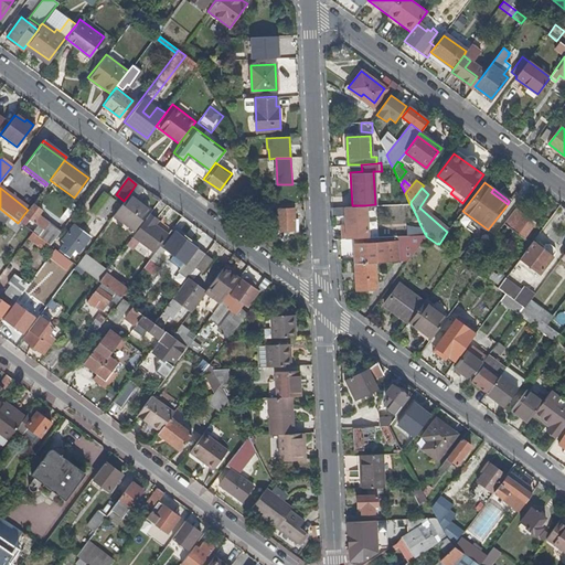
[(89,211),(99,217),(113,200),(112,199),(103,192),(89,211)]
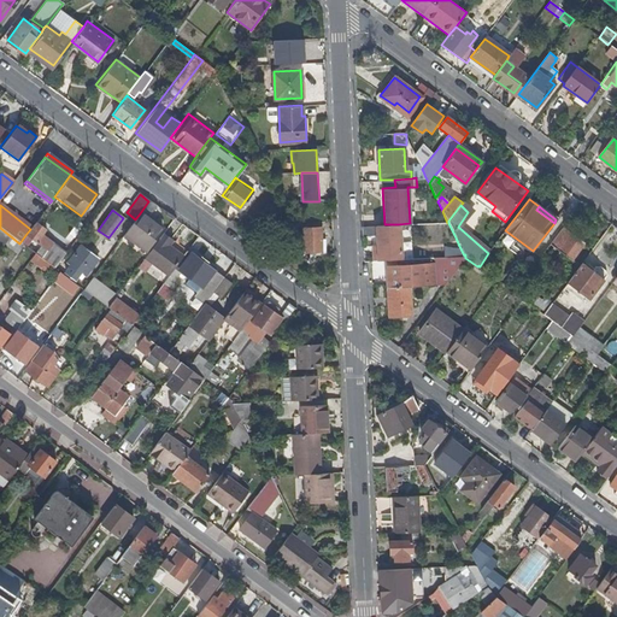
[(135,219),(127,212),(125,211),(122,217),(123,218),(133,224),(135,219)]
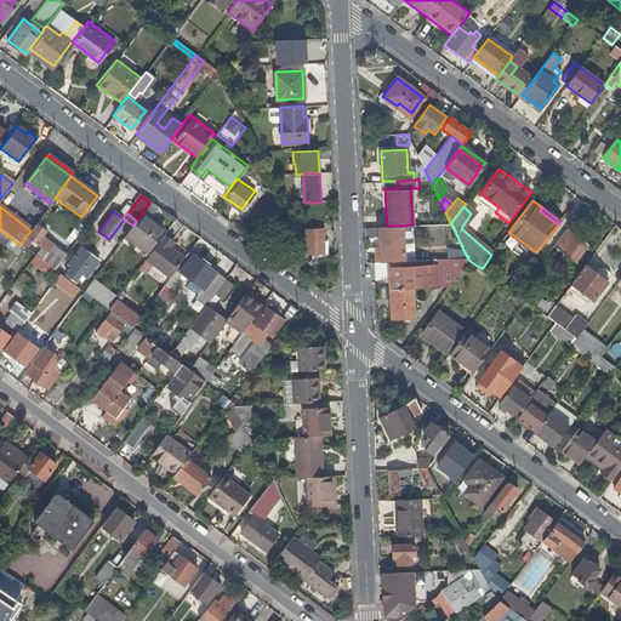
[(152,223),(141,215),(136,221),(134,226),(125,235),(147,252),(159,238),(147,229),(152,223)]
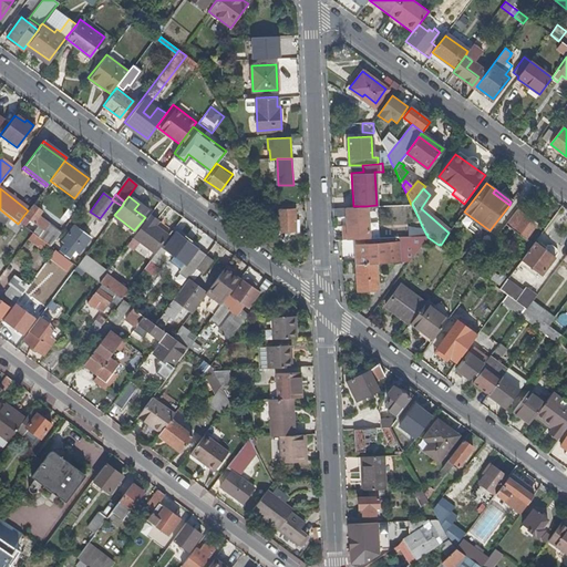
[(42,229),(37,237),(49,247),(59,234),(38,217),(42,212),(32,204),(28,210),(23,216),(42,229)]
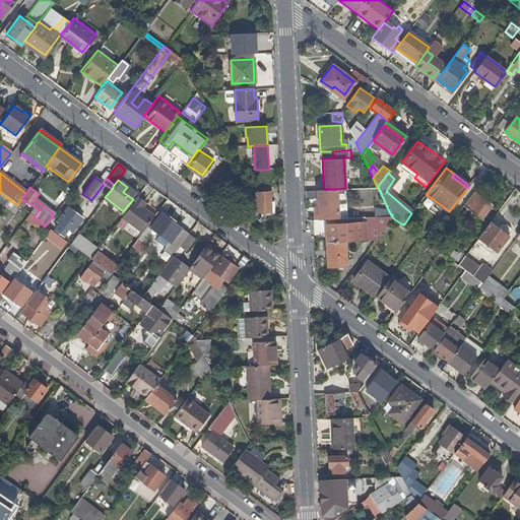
[(136,194),(127,187),(123,192),(133,199),(136,194)]
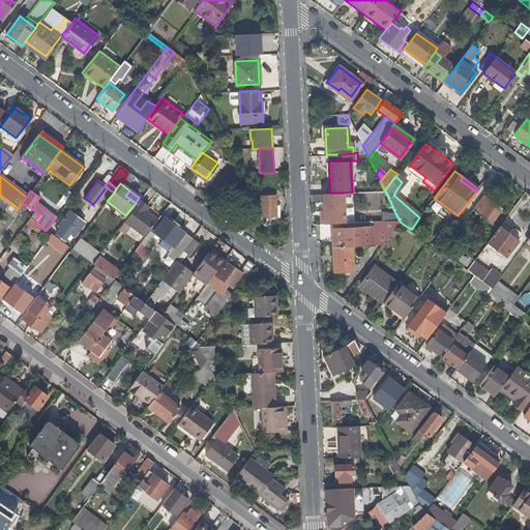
[(257,204),(240,193),(236,199),(252,211),(257,204)]
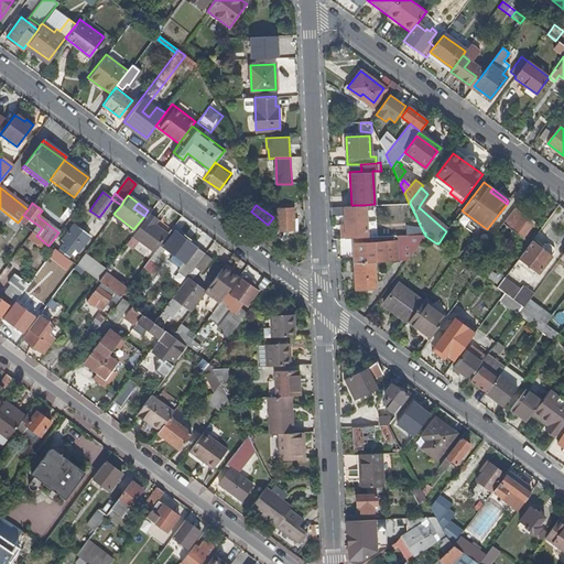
[(351,205),(331,206),(332,216),(344,215),(344,237),(365,237),(364,205),(351,205)]
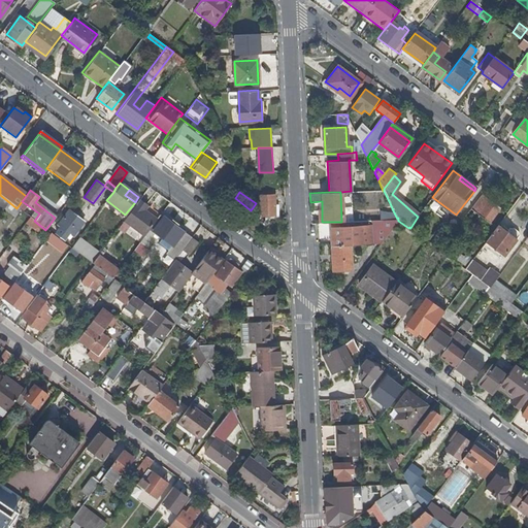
[(17,208),(0,195),(0,212),(3,209),(13,217),(19,209),(17,208)]
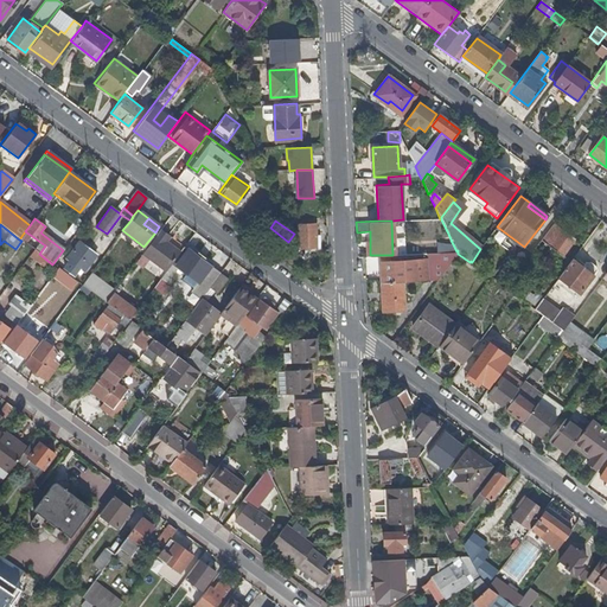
[(574,238),(555,224),(542,241),(561,255),(574,238)]
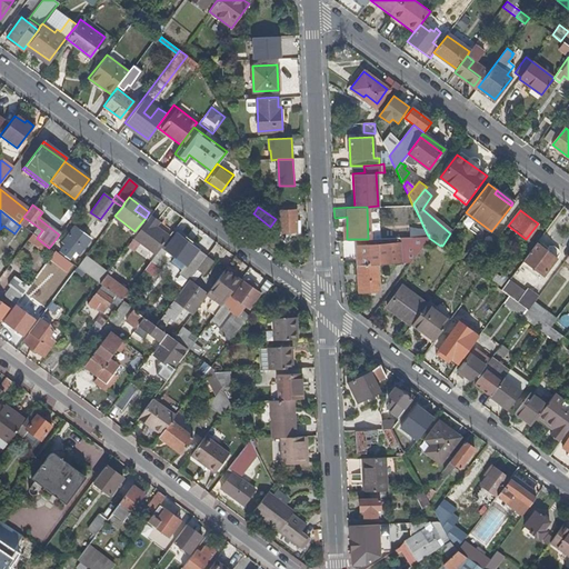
[(286,231),(286,233),(297,232),(297,212),(278,212),(279,231),(286,231)]
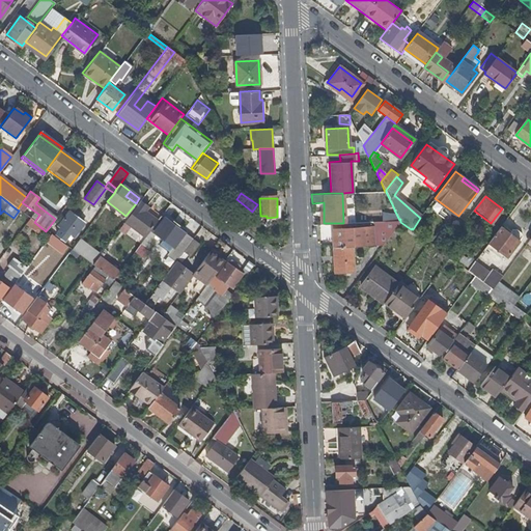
[(139,200),(122,222),(144,239),(157,221),(144,212),(147,206),(139,200)]
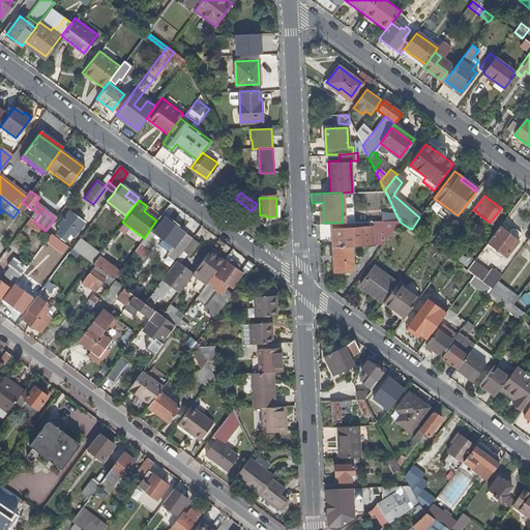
[(68,210),(62,219),(78,231),(84,222),(68,210)]
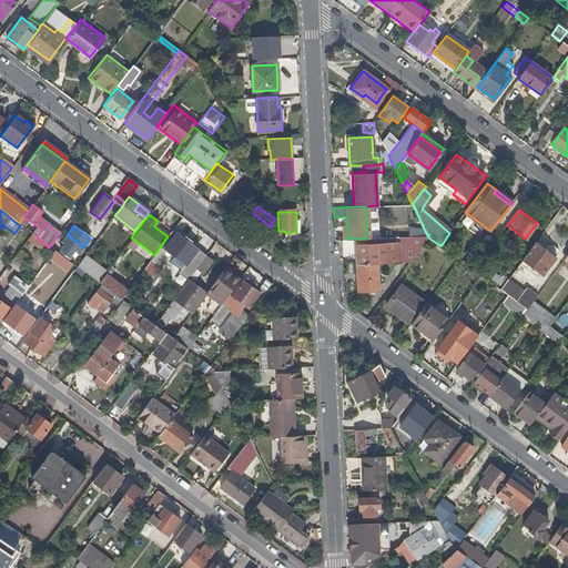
[(416,226),(415,236),(427,236),(427,235),(423,226),(416,226)]
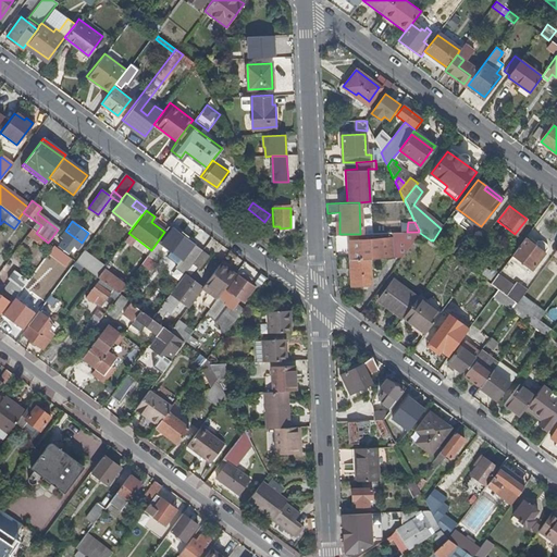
[(151,250),(147,256),(153,261),(161,250),(159,248),(162,245),(175,255),(173,259),(178,263),(177,265),(187,273),(193,264),(202,252),(169,227),(164,232),(151,250)]
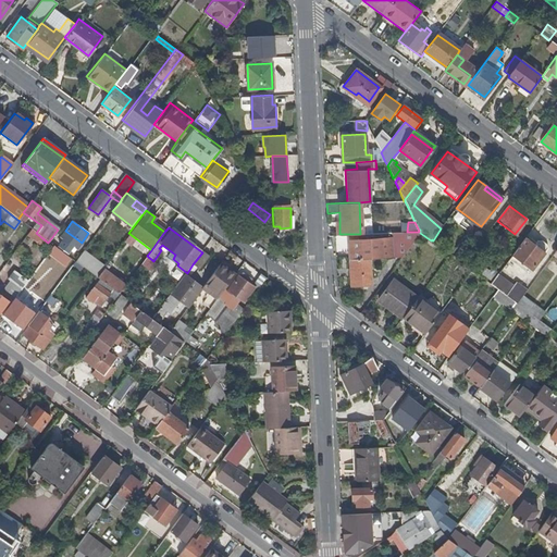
[(392,269),(419,232),(407,232),(391,233),(391,238),(349,239),(350,260),(370,259),(392,258),(392,269)]
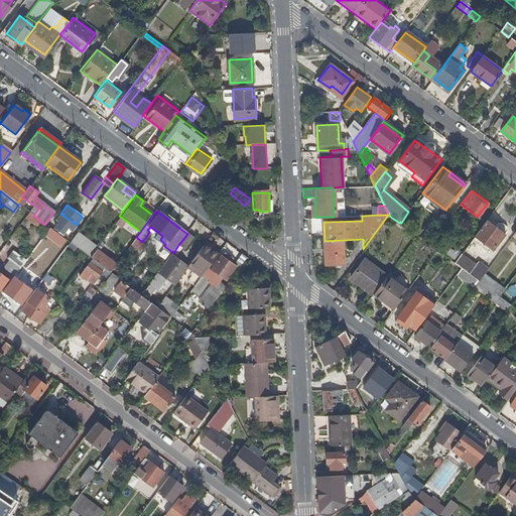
[(70,222),(62,217),(54,229),(60,234),(70,222)]
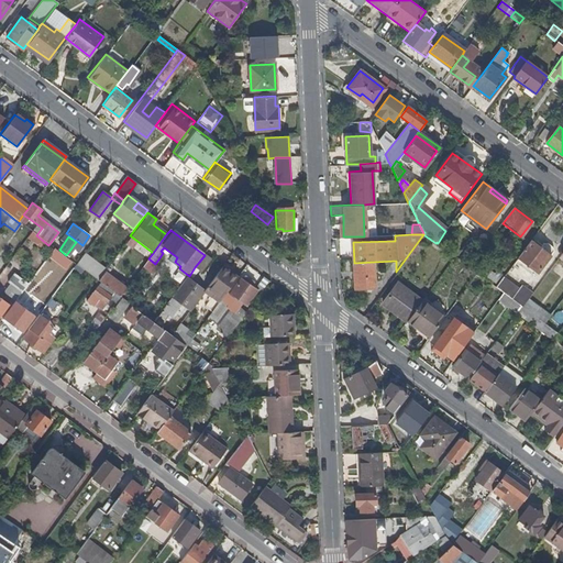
[(551,257),(532,242),(519,260),(539,274),(551,257)]
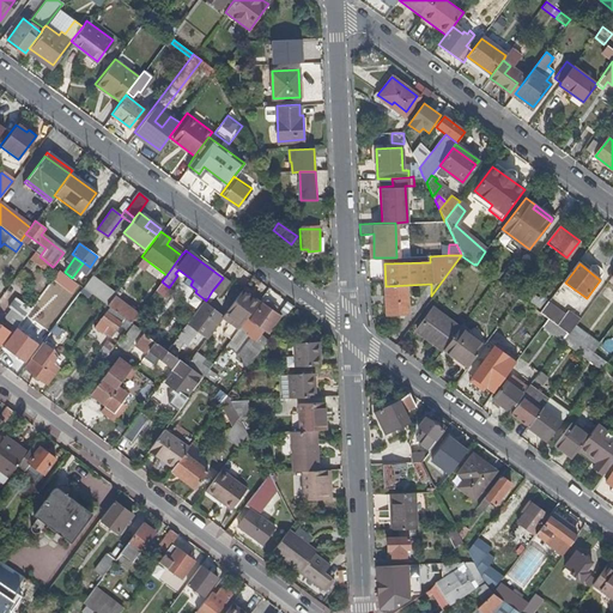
[(108,283),(117,290),(129,274),(120,267),(108,283)]
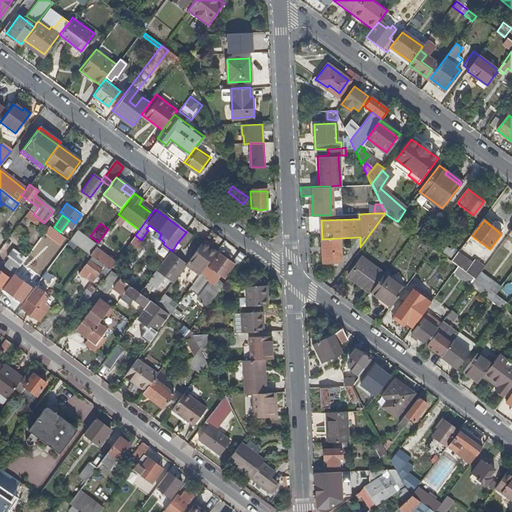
[(75,232),(69,241),(78,247),(84,238),(75,232)]
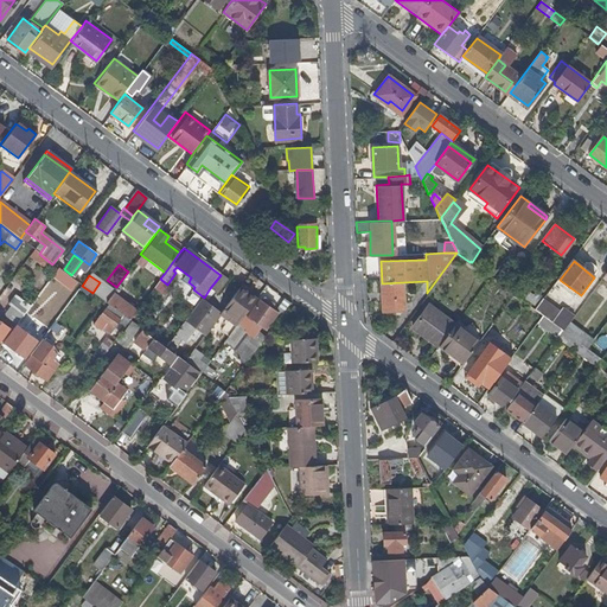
[(228,280),(221,275),(210,288),(217,294),(228,280)]
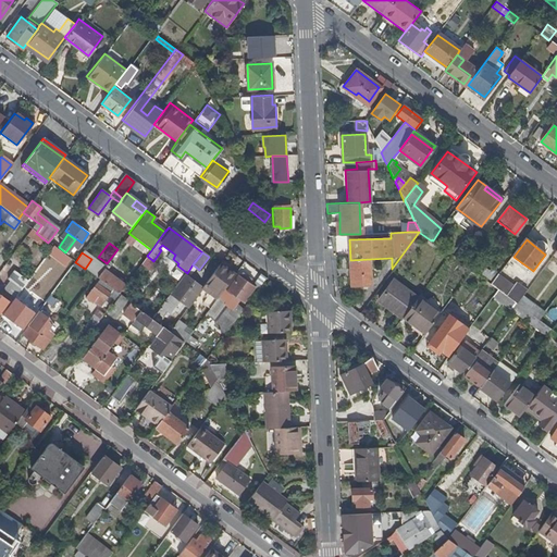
[(370,259),(350,260),(351,286),(371,284),(370,259)]
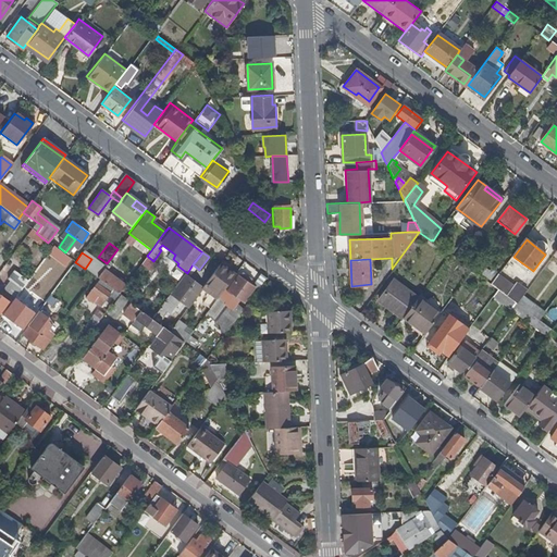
[(480,273),(491,280),(496,272),(485,265),(480,273)]
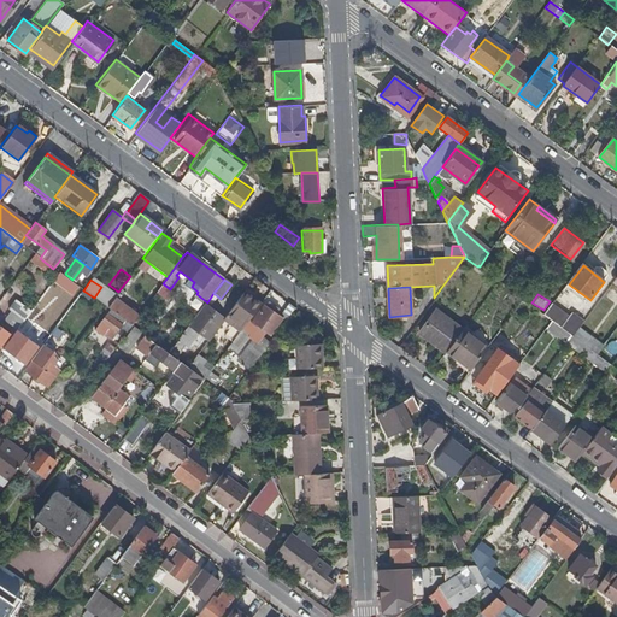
[(244,295),(224,321),(231,327),(235,323),(244,329),(245,328),(259,306),(244,295)]
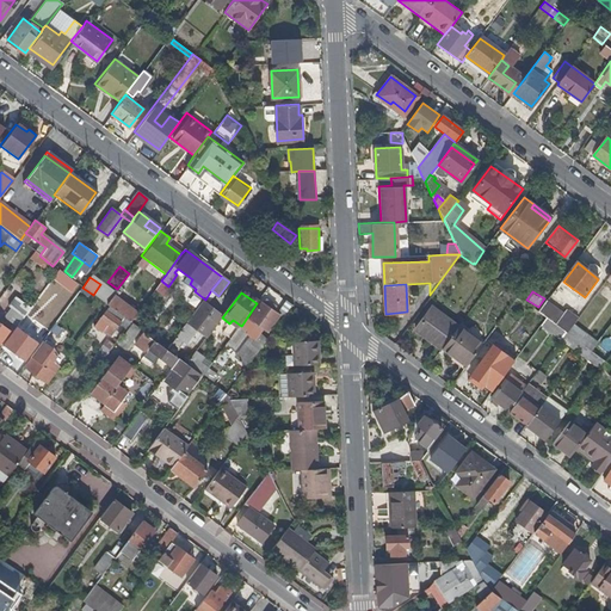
[(112,295),(105,304),(109,307),(130,323),(137,314),(112,295)]
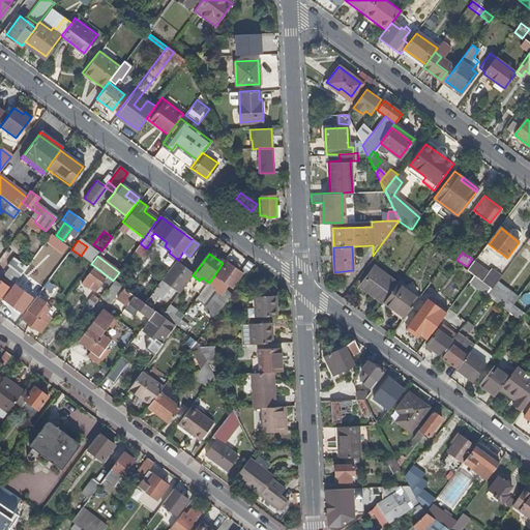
[(3,274),(13,282),(25,267),(12,257),(6,265),(8,267),(3,274)]
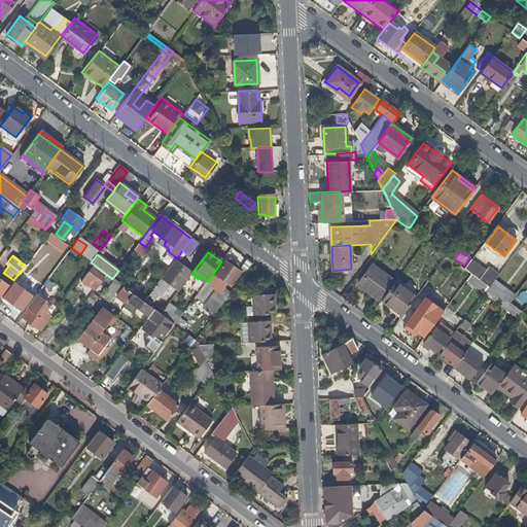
[(231,287),(241,273),(236,269),(238,266),(229,259),(227,262),(225,261),(215,277),(219,280),(218,281),(224,286),(225,284),(231,287)]
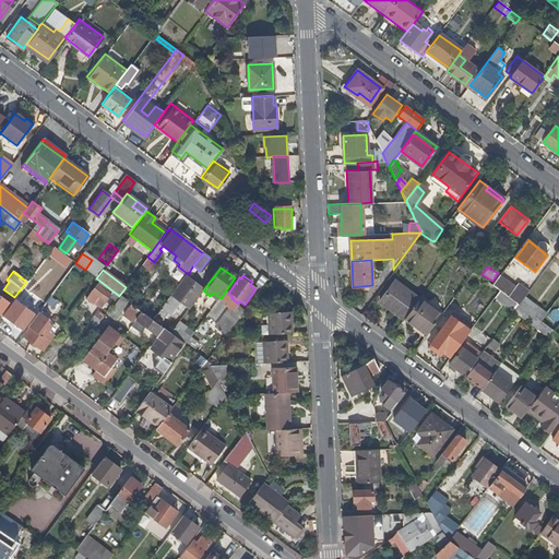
[(501,275),(492,286),(499,290),(519,306),(525,297),(530,292),(519,283),(515,286),(501,275)]
